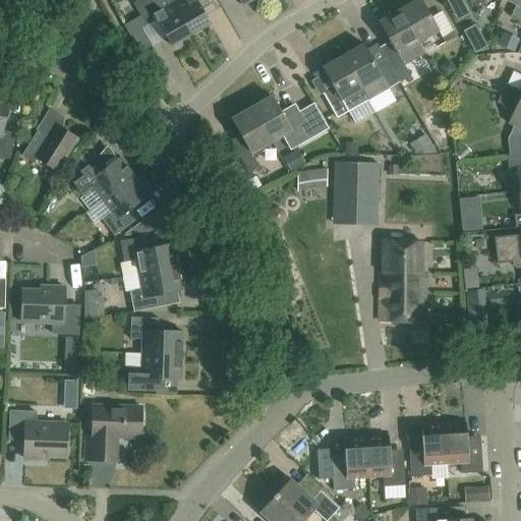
[(189,36),(171,4),(158,11),(151,0),(138,0),(132,4),(145,26),(155,20),(170,47),(189,36)]
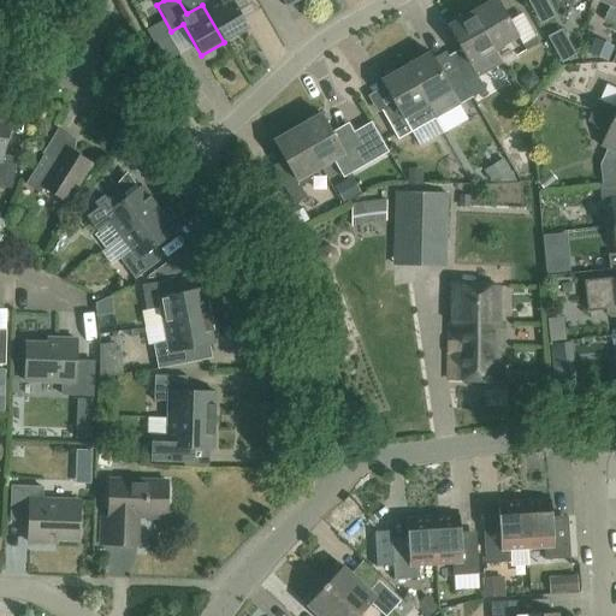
[(209,0),(202,5),(224,42),(247,29),(230,0),(209,0)]
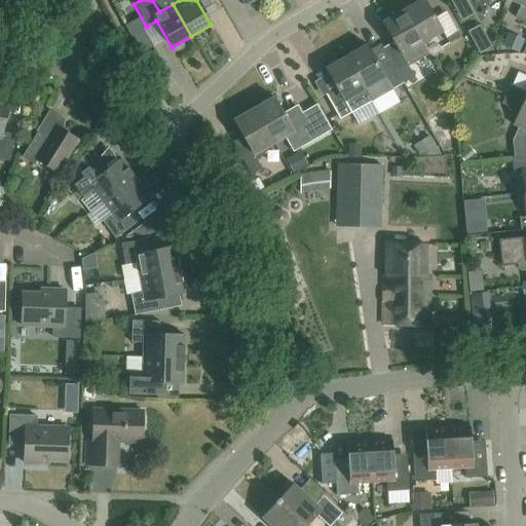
[(420,0),(402,11),(420,44),(442,32),(449,43),(459,38),(445,13),(434,19),(423,0),(420,0)]
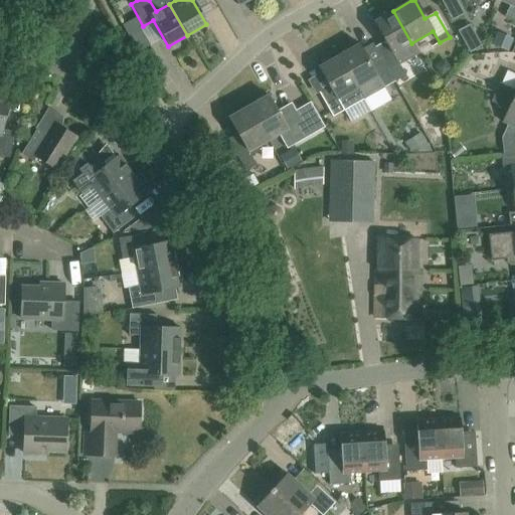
[(503,17),(514,22),(514,0),(497,0),(509,5),(503,17)]
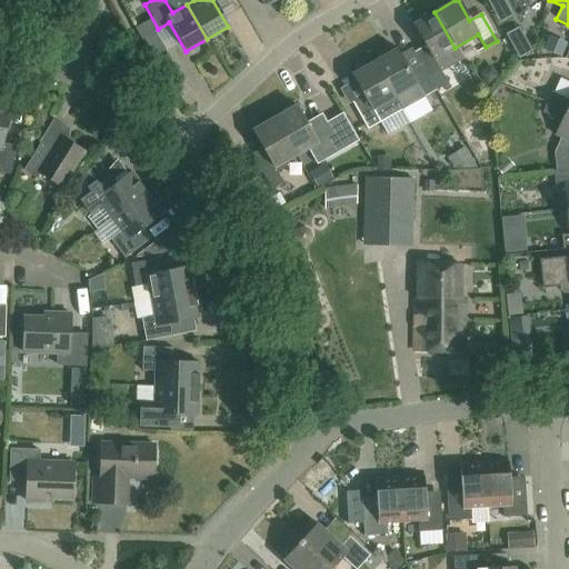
[(462,60),(455,48),(435,12),(412,25),(425,46),(412,52),(419,65),(408,70),(396,49),(373,62),(400,110),(447,85),(440,73),(462,60)]
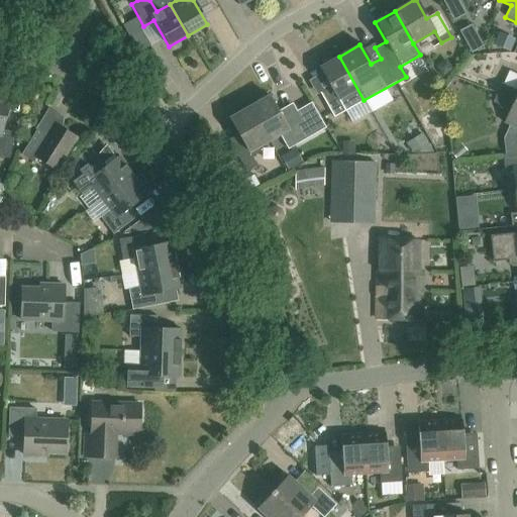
[(470,21),(480,42),(492,36),(482,16),(470,21)]
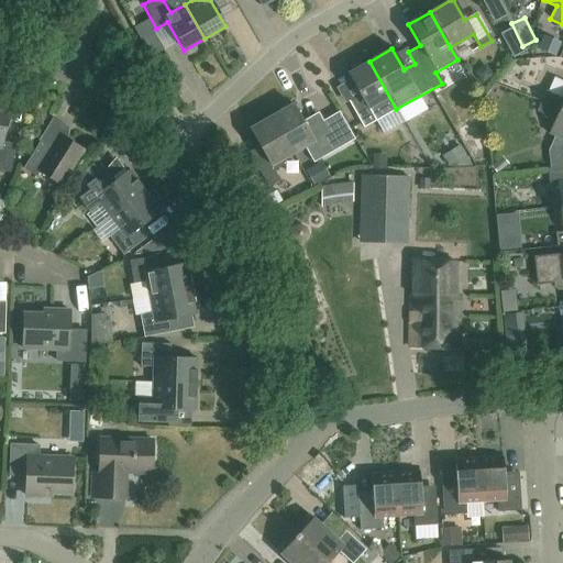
[(544,35),(538,50),(555,57),(562,43),(544,35)]
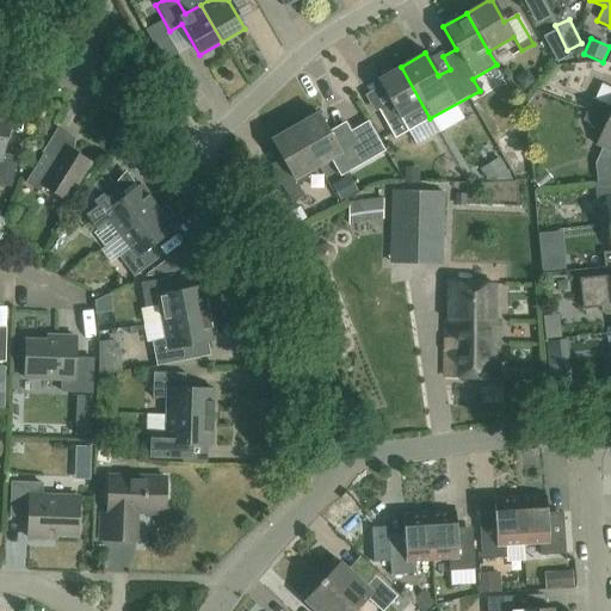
[(401,67),(376,80),(390,104),(377,111),(394,140),(430,118),(401,67)]
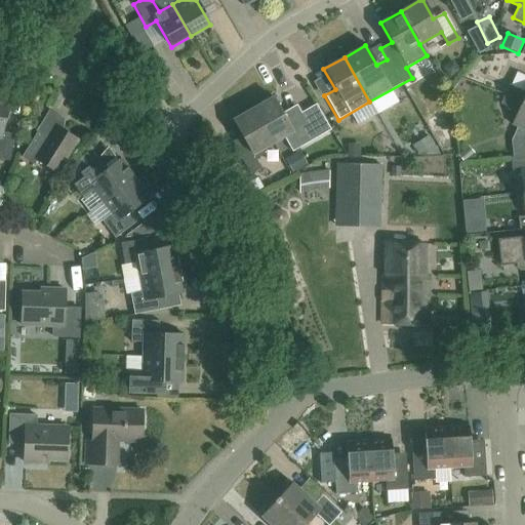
[(505,95),(524,104),(524,92),(524,93),(509,86),(505,95)]
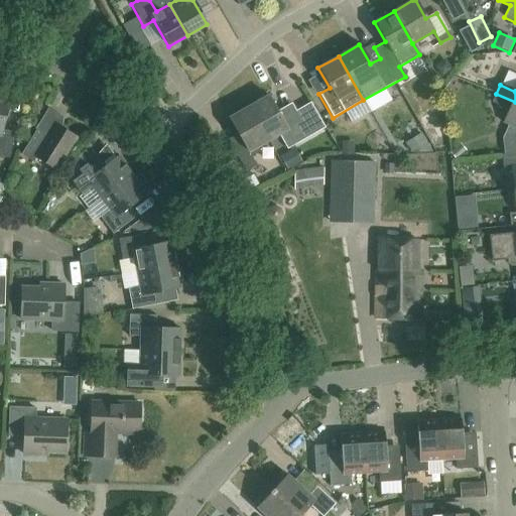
[(515,153),(515,102),(496,94),(492,103),(508,110),(502,123),(515,128),(515,136),(514,142),(515,153)]
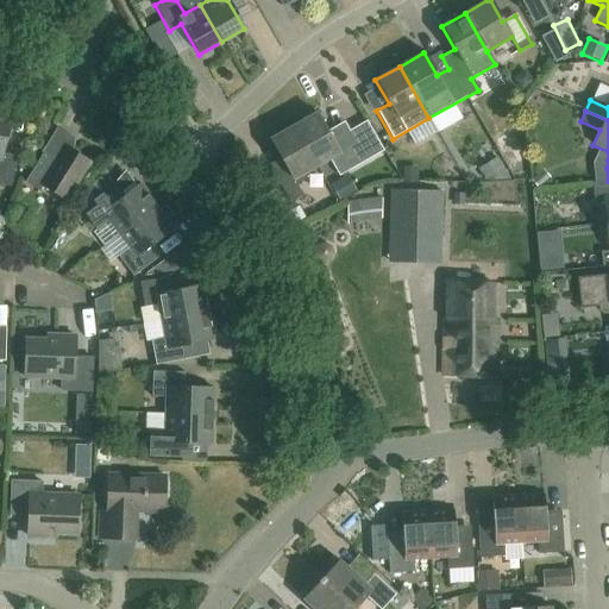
[(11,115),(0,113),(0,184),(10,188),(17,157),(2,154),(11,115)]
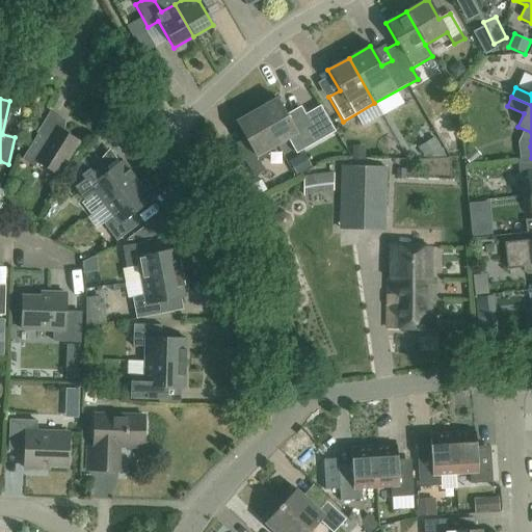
[(276,99),(256,111),(275,145),(287,139),(295,154),(335,132),(319,106),(290,123),(276,99)]
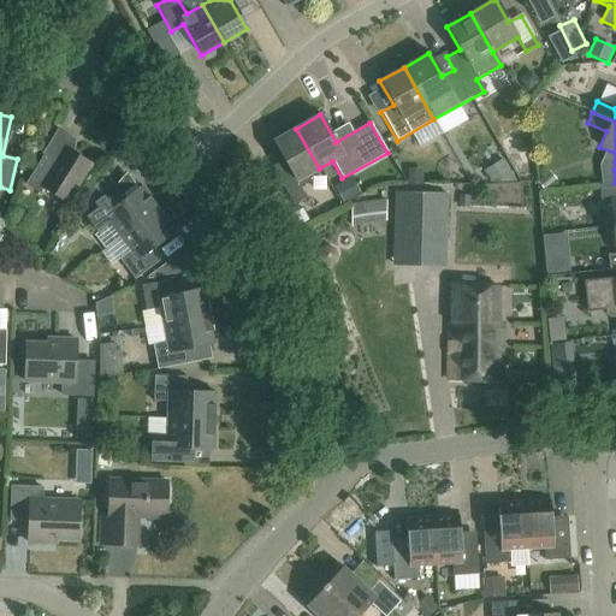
[(319,169),(296,129),(273,142),(289,170),(276,177),(292,206),(306,199),(298,187),(309,181),(307,176),(319,169)]
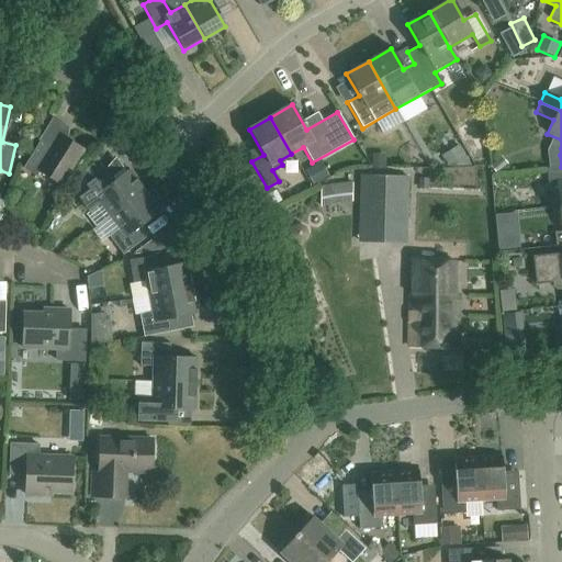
[(66,126),(52,119),(37,142),(38,143),(22,169),(35,177),(38,171),(59,184),(56,190),(57,190),(82,150),(59,136),(66,126)]
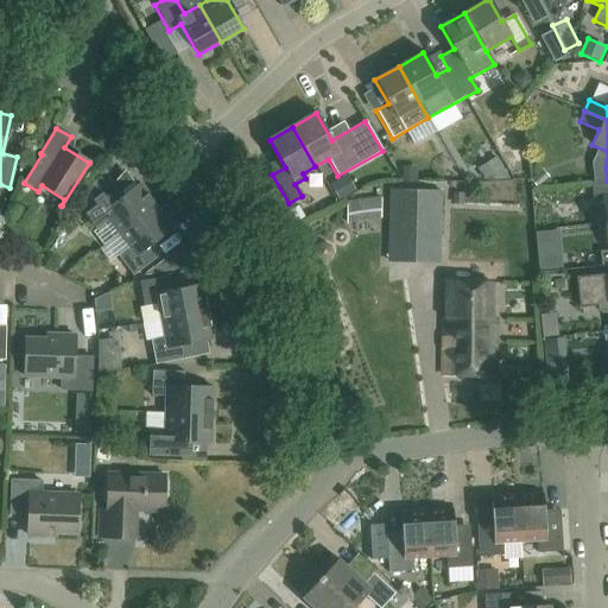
[(506,171),(493,158),(483,169),(495,182),(506,171)]
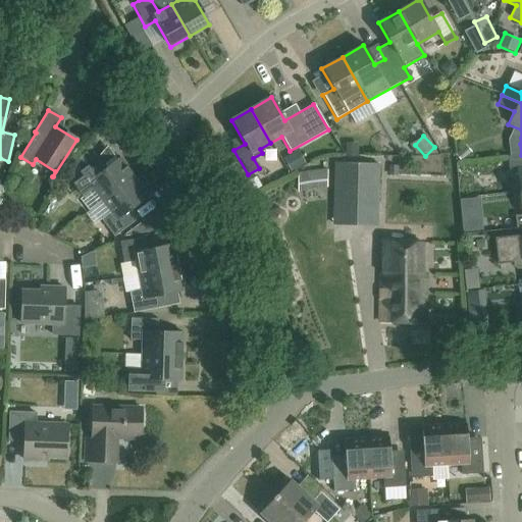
[(359,144),(346,144),(345,157),(358,157),(359,144)]
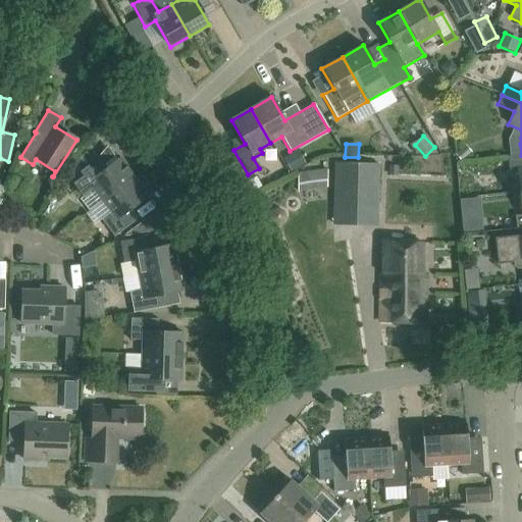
[(521,155),(521,156),(508,157),(510,169),(516,168),(519,192),(521,192),(521,155)]
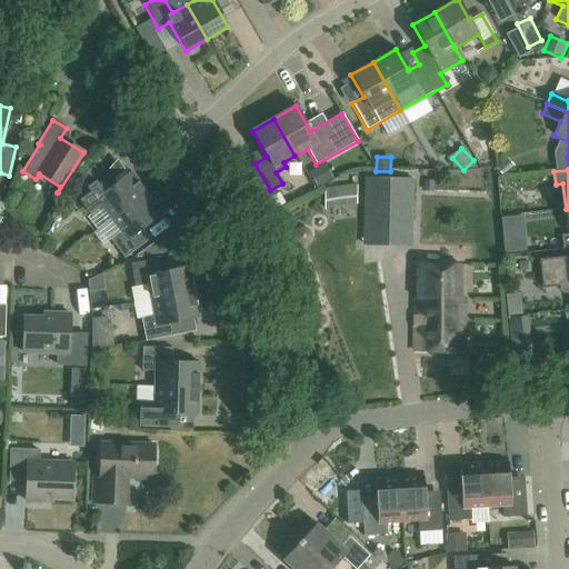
[(101,207),(110,219),(146,192),(130,172),(109,188),(101,178),(77,196),(91,215),(101,207)]
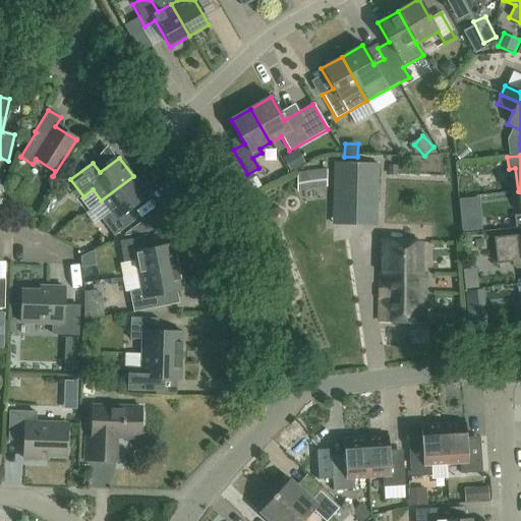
[(334,164),(333,225),(375,227),(378,165),(334,164)]
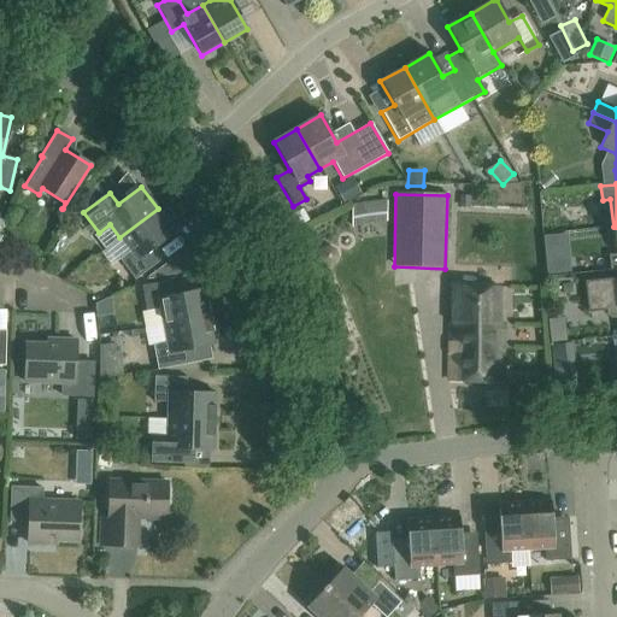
[(392,204),(365,204),(365,224),(392,224),(392,204)]
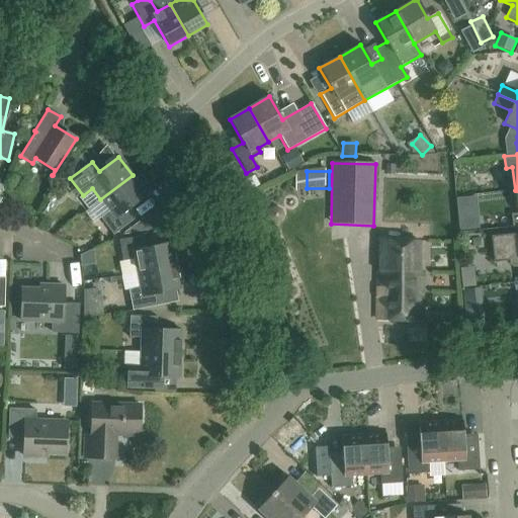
[(147,194),(133,175),(100,199),(109,211),(100,219),(112,236),(135,219),(127,209),(147,194)]
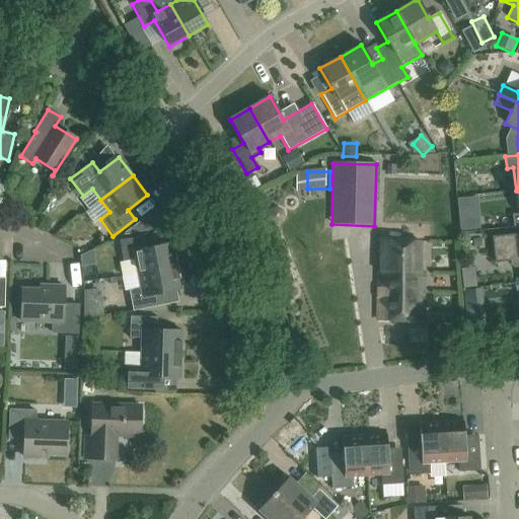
[(518,234),(493,238),(496,263),(510,261),(511,266),(514,268),(518,267),(518,234)]
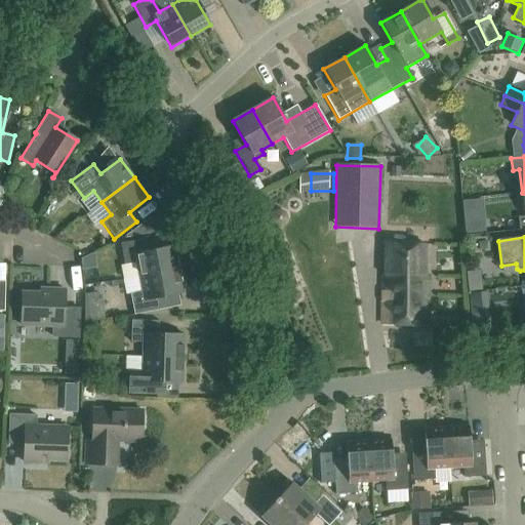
[(135,264),(138,278),(178,270),(173,246),(150,250),(147,239),(120,244),(124,266),(135,264)]
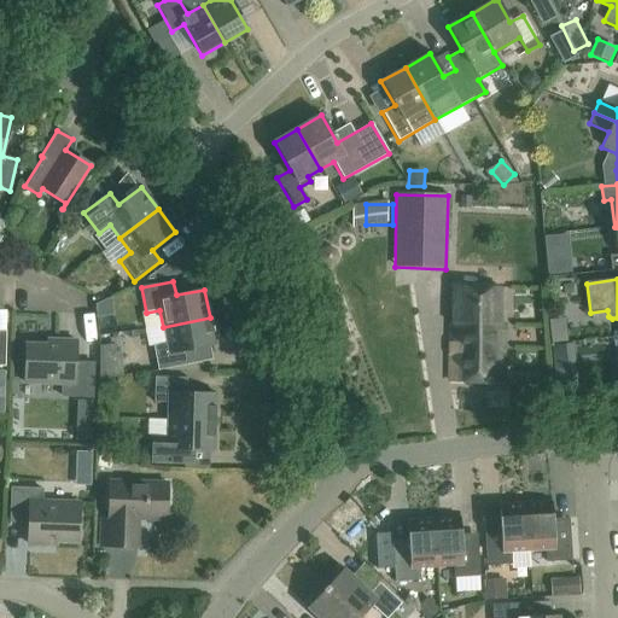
[(499,289),(453,286),(453,324),(450,324),(449,383),(501,384),(502,325),(499,325),(499,289)]
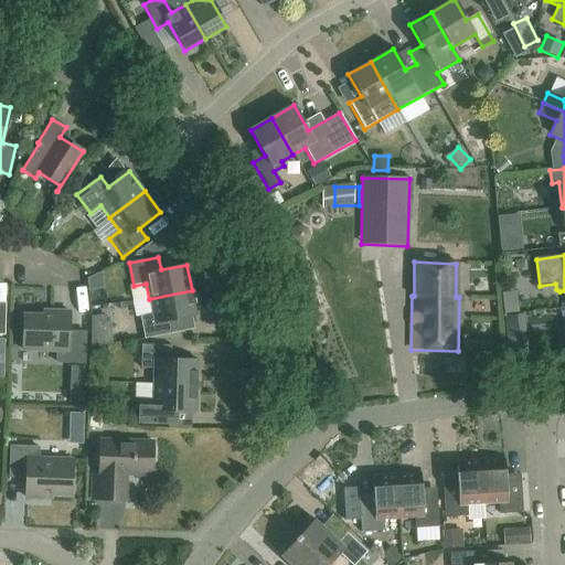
[(0,283),(0,302),(12,302),(12,284),(0,283)]
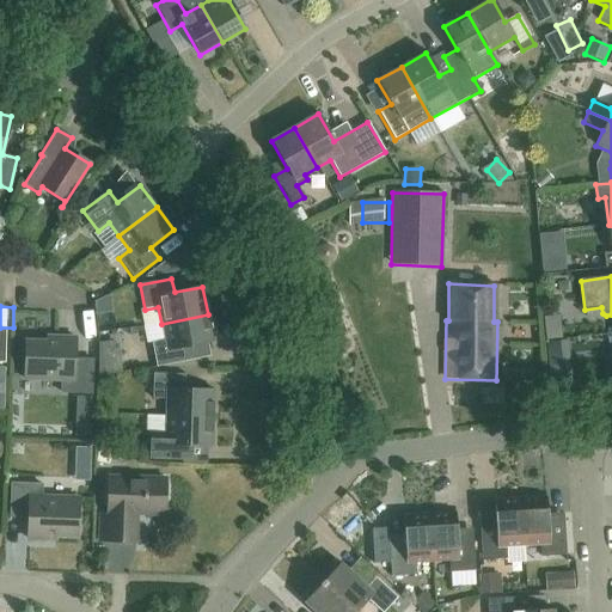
[(208,314),(161,324),(164,340),(151,343),(155,368),(188,361),(185,347),(213,342),(208,314)]
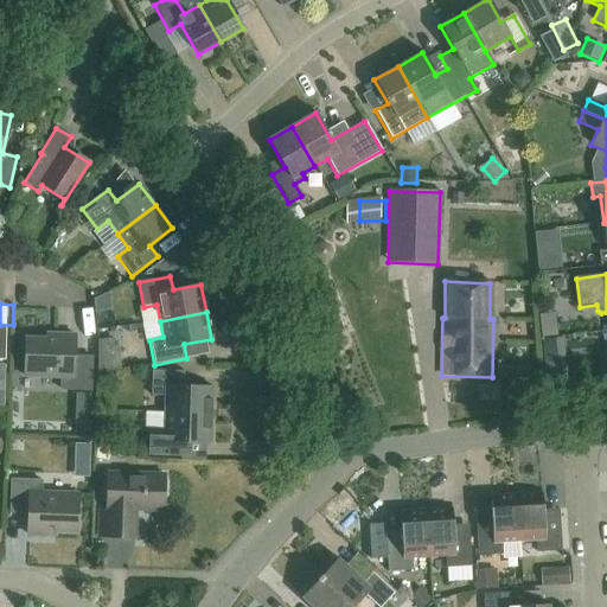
[(75,336),(56,336),(56,340),(24,339),(23,376),(61,377),(59,390),(90,390),(91,357),(74,357),(75,336)]
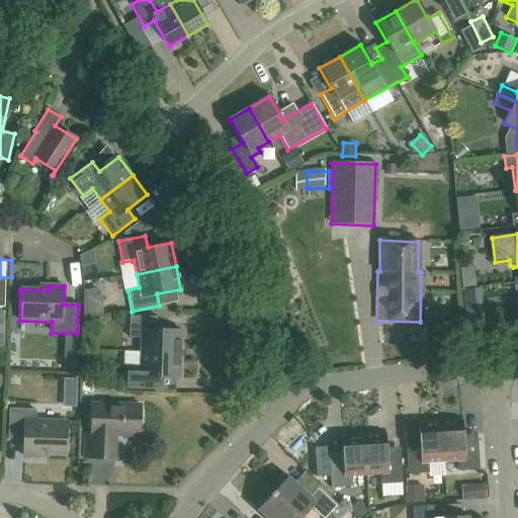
[(84,289),(84,317),(103,314),(99,288),(84,289)]
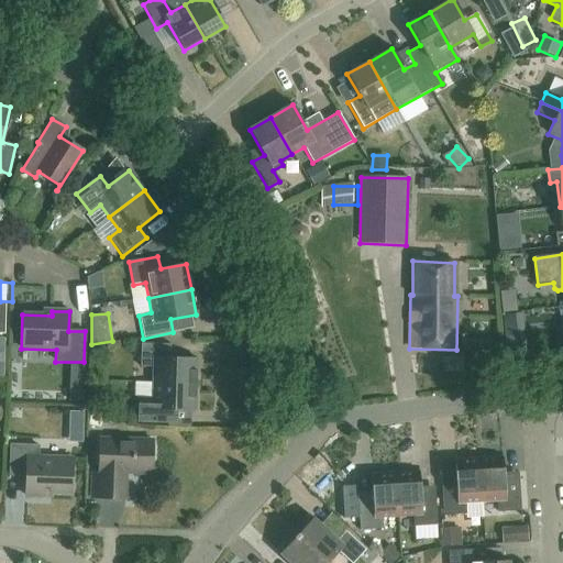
[(152,383),(196,385),(196,359),(169,357),(170,344),(140,344),(140,367),(152,367),(152,383)]
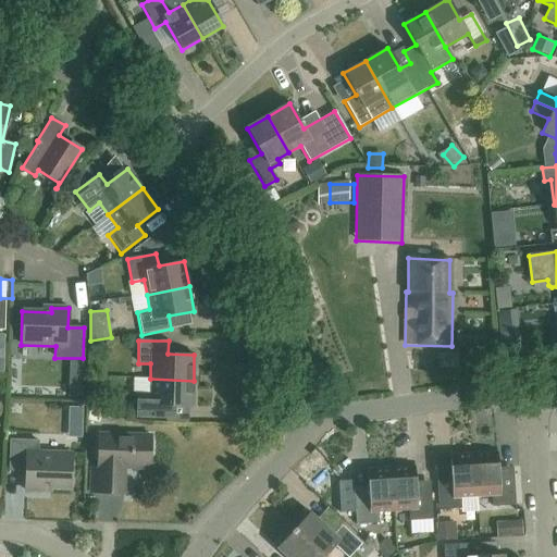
[(193,406),(194,381),(150,379),(150,395),(137,394),(136,417),(165,418),(166,405),(193,406)]
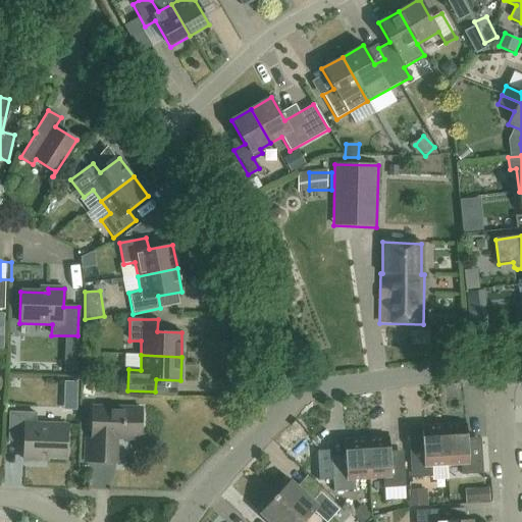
[(141,409),(92,407),(91,437),(92,437),(91,462),(115,463),(115,438),(140,439),(141,409)]
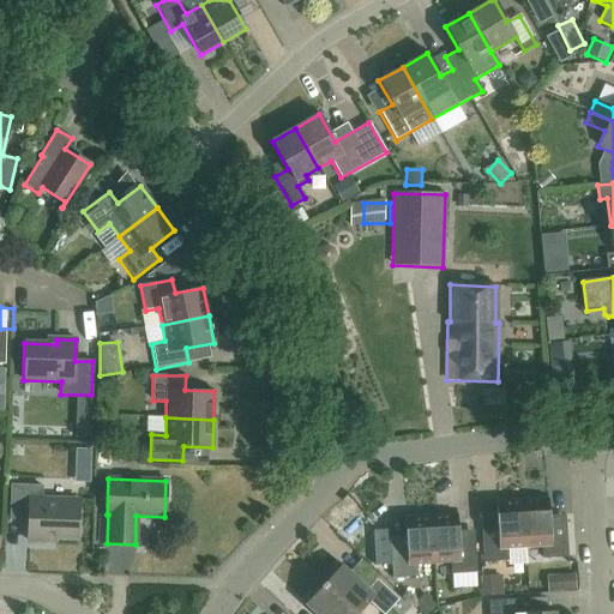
[(41,487),(11,486),(10,519),(28,519),(26,541),(44,542),(44,537),(77,539),(78,500),(41,499),(41,487)]
